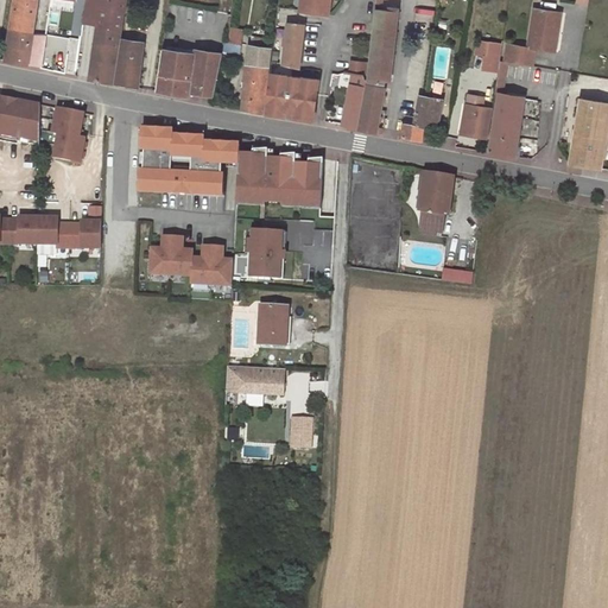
[(14,0),(10,30),(32,33),(37,0),(14,0)]
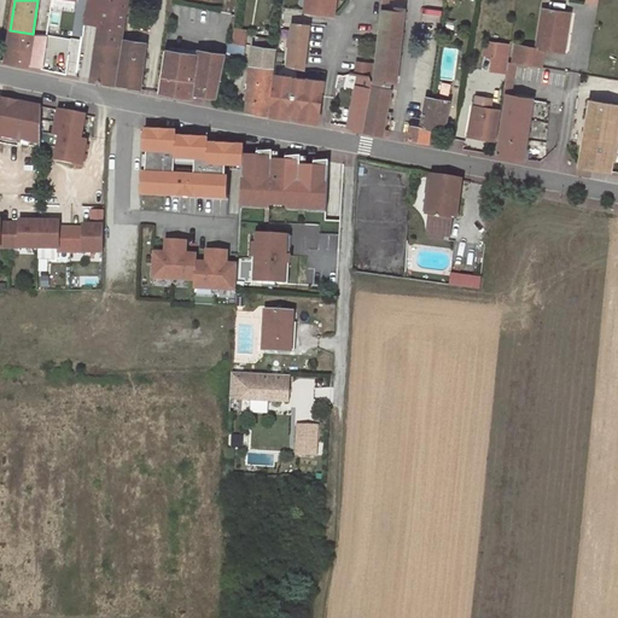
[(128,0),(89,0),(88,6),(86,23),(99,25),(122,29),(124,12),(127,12),(128,0)]
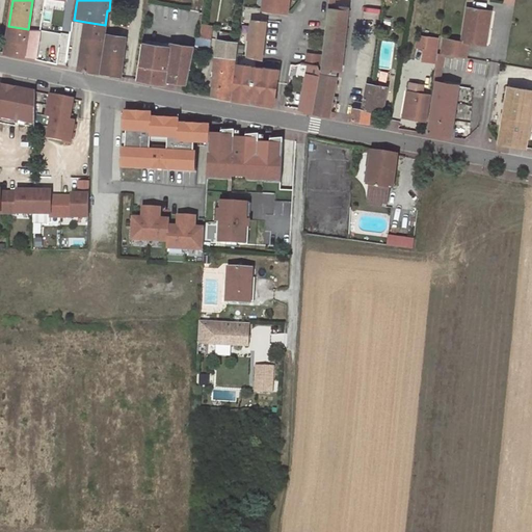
[(117,0),(110,0),(109,10),(108,17),(115,18),(117,0)]
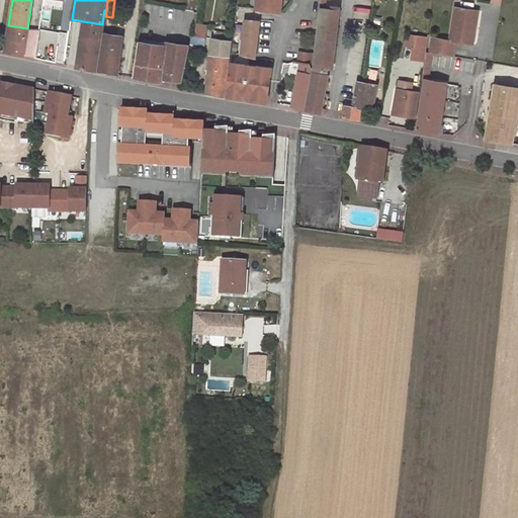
[(256,0),(256,8),(277,11),(278,0),(256,0)]
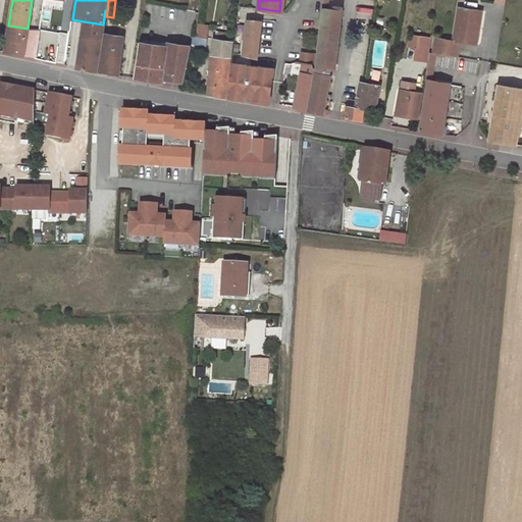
[(481,11),(459,7),(453,41),(435,38),(432,53),(434,53),(456,57),(459,42),(472,44),(474,29),(477,30),(481,11)]
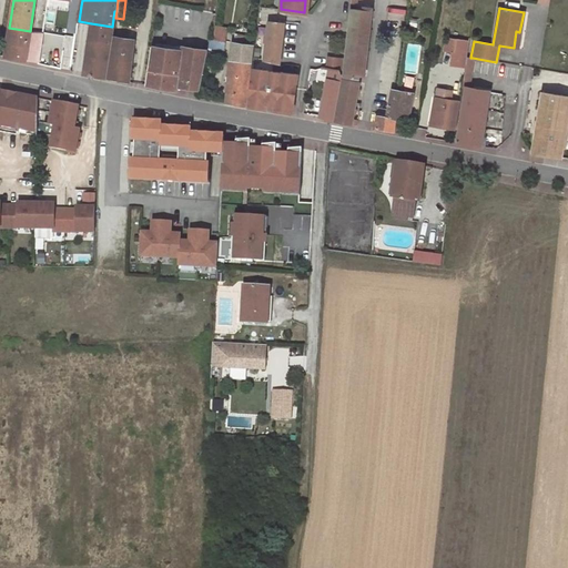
[(64,30),(71,32),(79,13),(71,10),(64,30)]
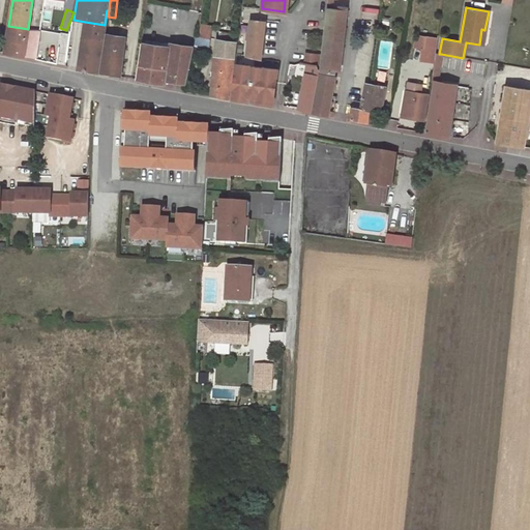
[(344,11),(327,9),(322,56),(320,66),(337,68),(339,61),(343,61),(346,38),(341,38),(343,30),(347,30),(348,20),(343,19),(344,11)]
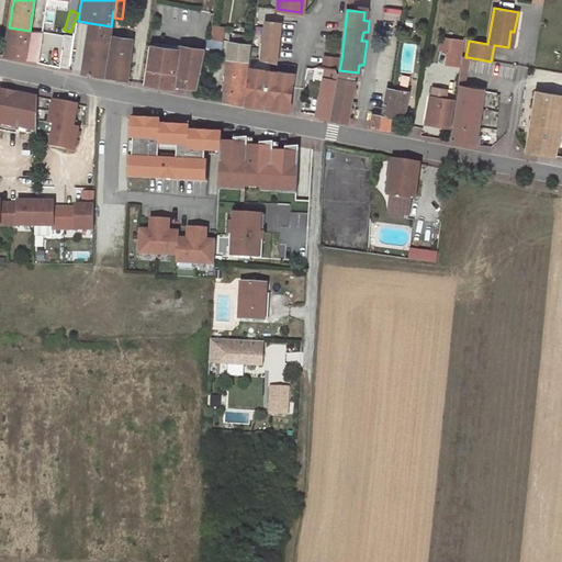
[(282,22),(267,21),(261,58),(277,62),(282,22)]
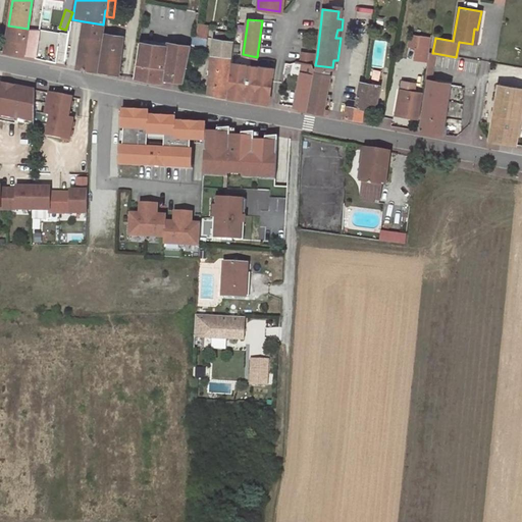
[(76,67),(95,70),(103,24),(84,21),(76,67)]
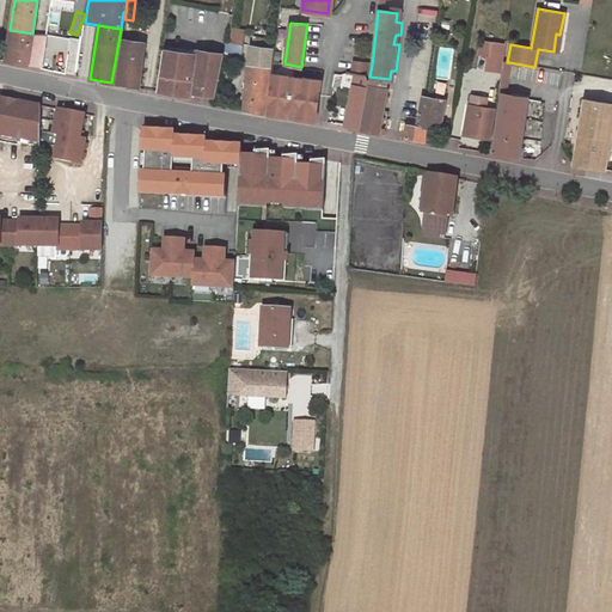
[(5,60),(28,65),(43,67),(47,37),(32,34),(10,30),(5,60)]
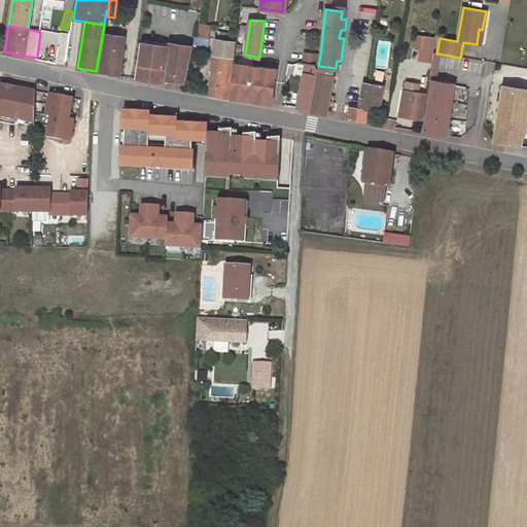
[(235,42),(236,35),(219,32),(218,39),(235,42)]
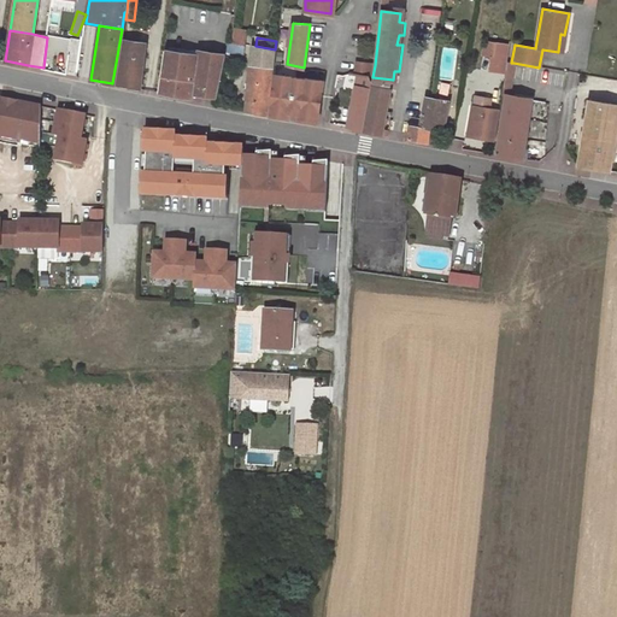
[(115,84),(141,88),(147,43),(123,39),(115,84)]
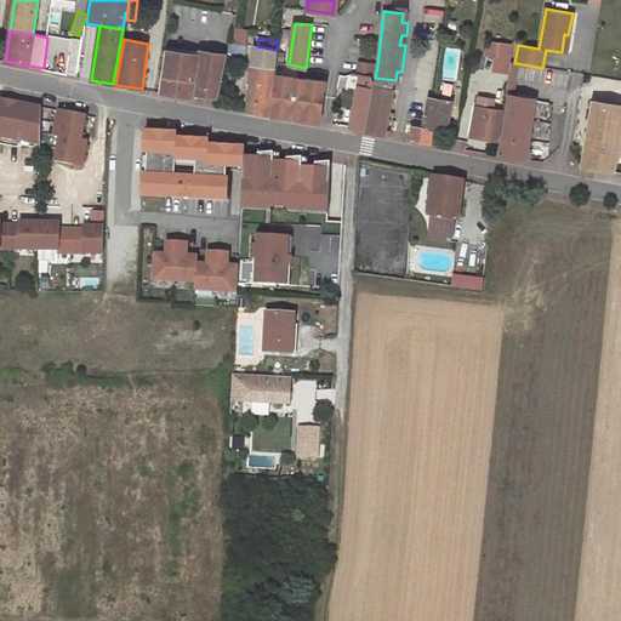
[(507,44),(489,41),(485,69),(503,73),(507,44)]
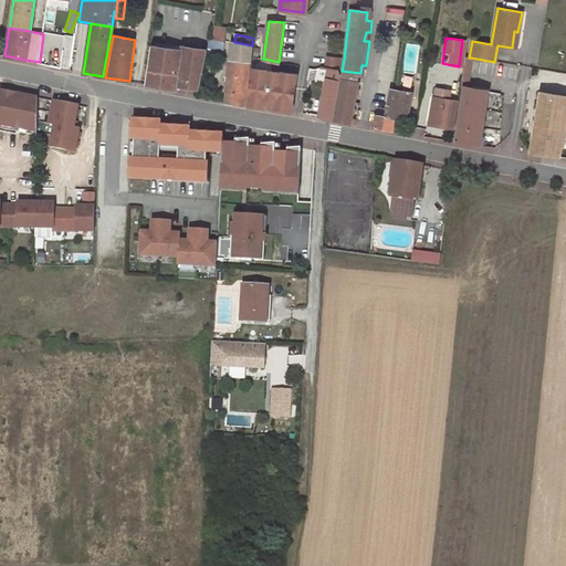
[(226,101),(244,104),(252,45),(234,42),(231,42),(228,74),(228,79),(226,101)]
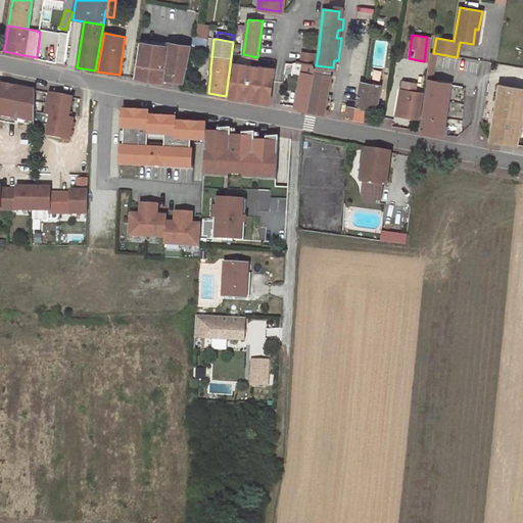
[(134,78),(162,83),(162,78),(184,81),(190,50),(176,48),(177,43),(168,42),(167,46),(139,42),(134,78)]
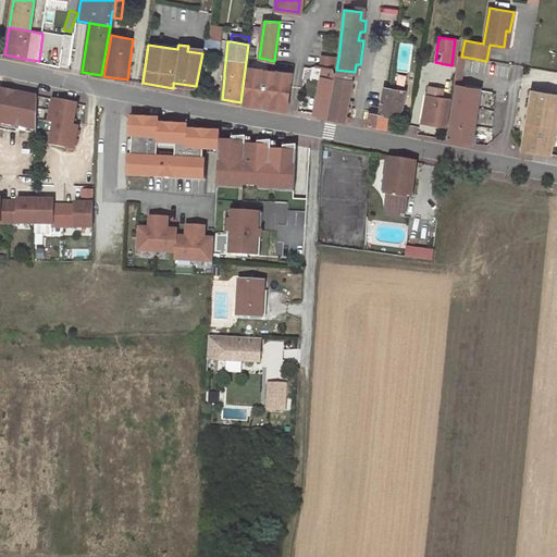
[(461,57),(457,56),(453,85),(456,86),(449,133),(448,136),(448,139),(475,144),(477,134),(472,134),(479,90),(459,86),(463,57),(461,57)]
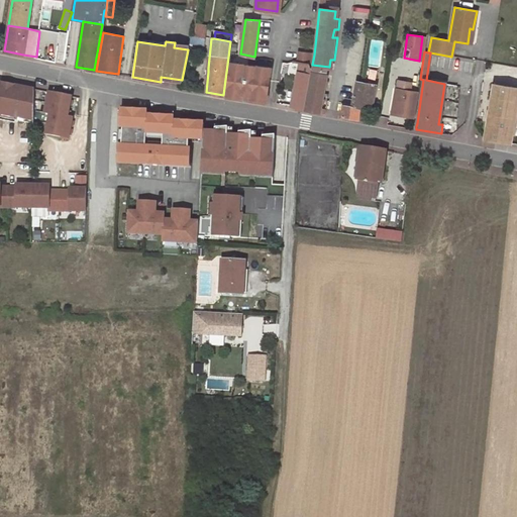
[(312,65),(314,55),(299,53),(297,63),(299,64),(309,66),(312,66),(312,65)]
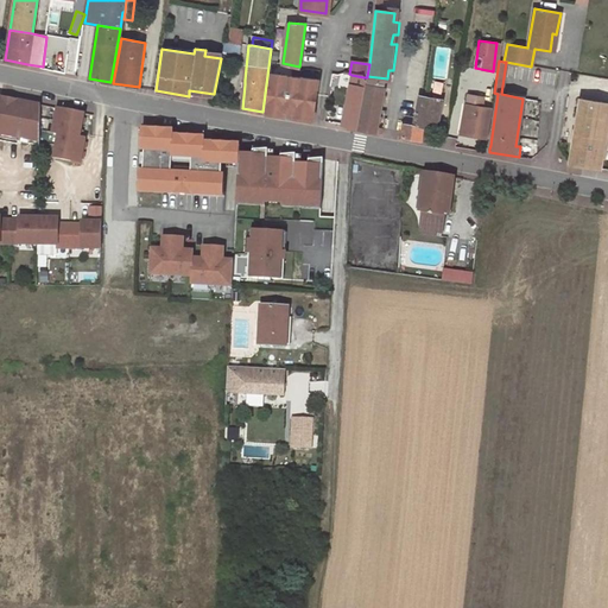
[(290,75),(270,73),(265,113),(284,115),(285,111),(285,108),(295,109),(295,112),(293,116),(312,119),(318,78),(299,76),(299,77),(289,75),(290,75)]
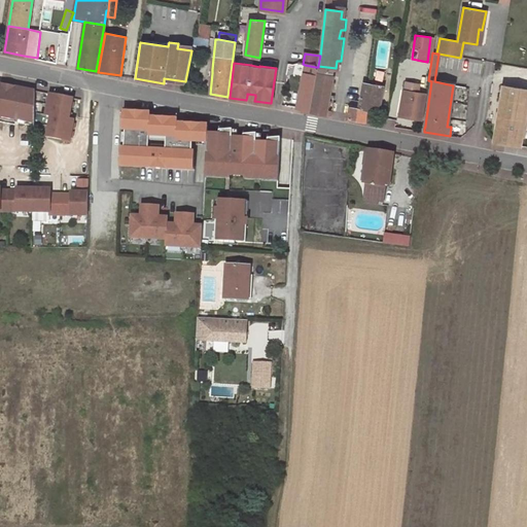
[(303,64),(297,63),(294,65),(288,64),(286,74),(303,77),(305,65),(303,64)]
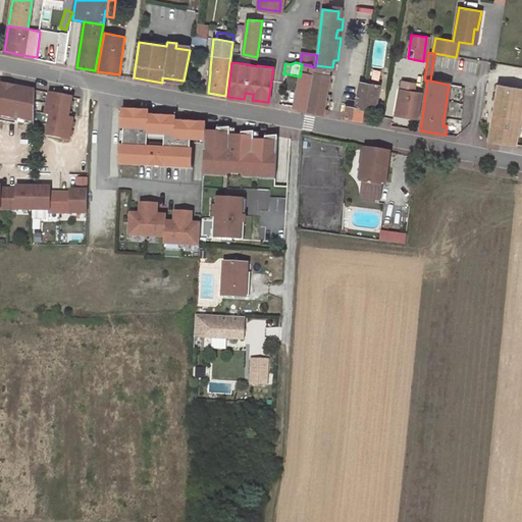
[(294,106),(306,110),(314,67),(312,66),(302,64),(300,76),(294,106)]
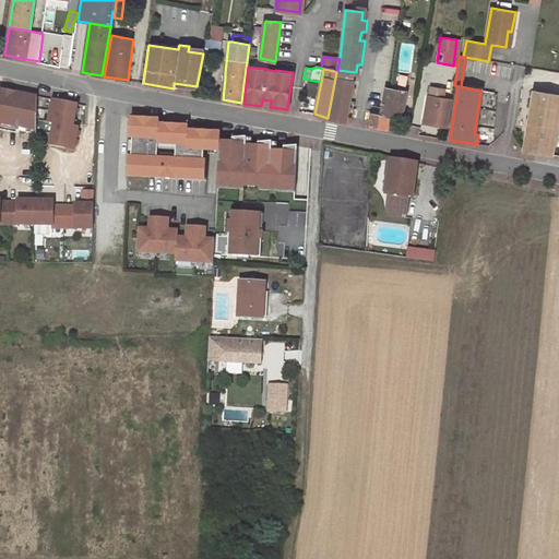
[(330,118),(346,122),(347,117),(354,83),(336,80),(330,118)]
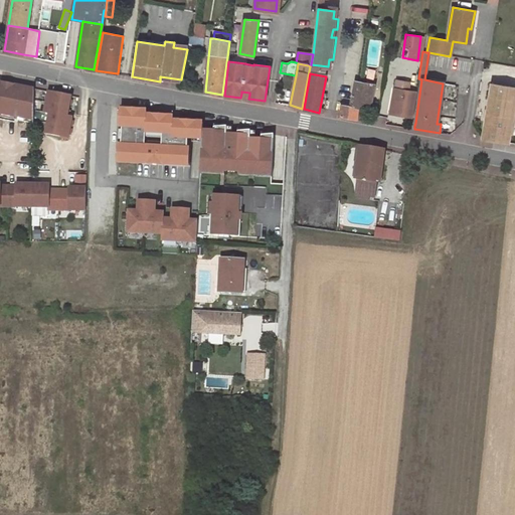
[(395,88),(409,91),(410,82),(397,79),(395,88)]
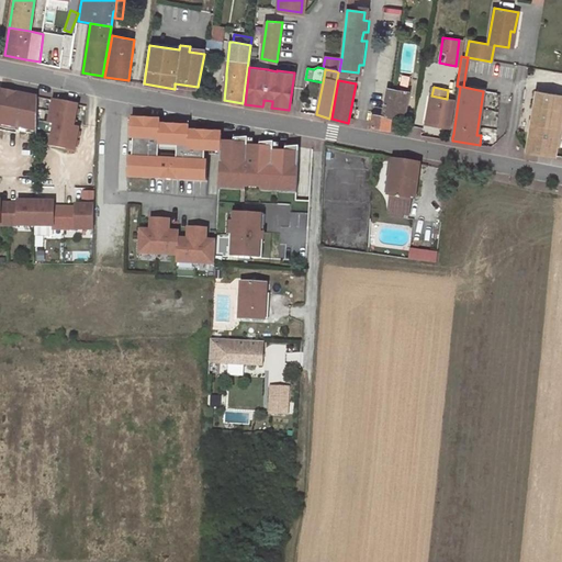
[(372,127),(391,131),(392,116),(405,119),(408,92),(393,89),(388,88),(382,114),(373,113),(372,127)]
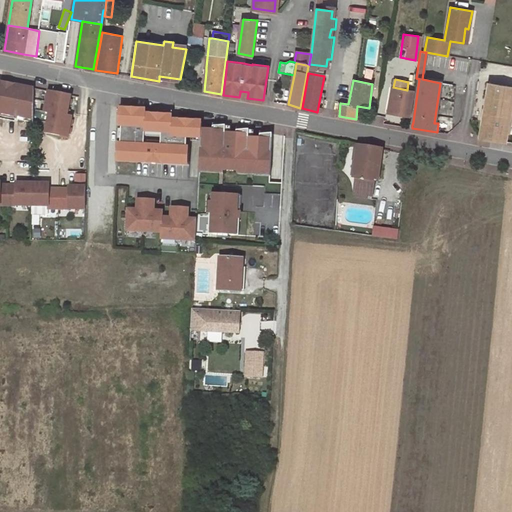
[(0,113),(15,116),(19,117),(34,120),(35,89),(0,82),(0,113)]
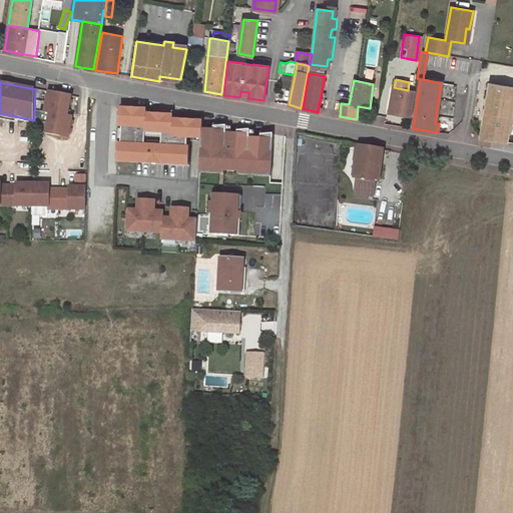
[(481,138),(507,142),(512,104),(512,86),(490,83),(487,105),(490,105),(489,109),(486,109),(485,116),(488,117),(487,121),(484,120),(481,138)]
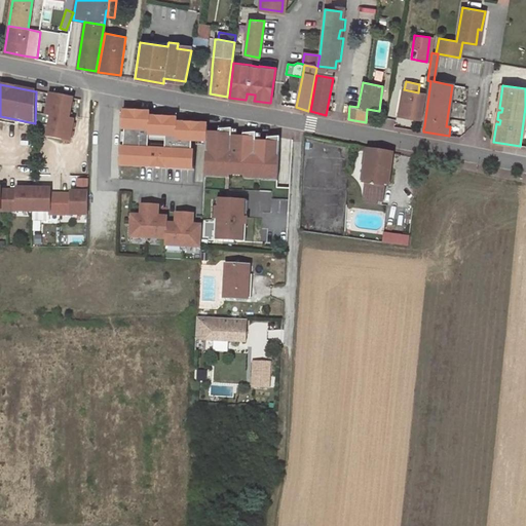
[(421,119),(425,94),(418,92),(404,89),(403,89),(399,115),(421,119)]
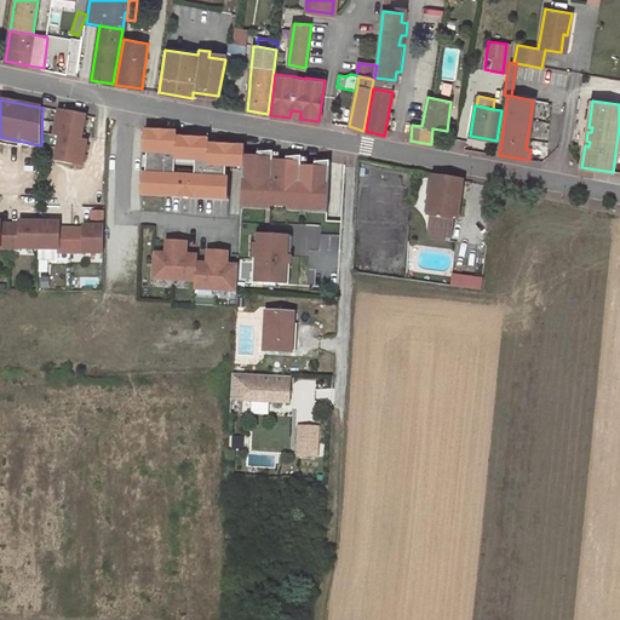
[(59,112),(55,137),(61,138),(56,162),(73,166),(73,167),(82,170),(87,143),(81,142),(86,116),(59,112)]
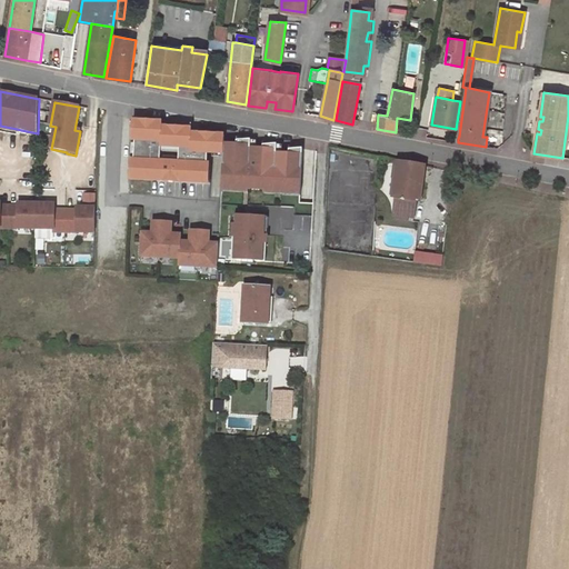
[(159,122),(135,121),(133,140),(136,140),(136,161),(132,160),(131,179),(163,181),(165,177),(170,178),(170,182),(175,182),(175,178),(180,178),(180,182),(181,182),(207,183),(209,153),(225,153),(225,147),(226,143),(226,136),(192,135),(192,129),(168,128),(167,147),(191,148),(191,151),(186,151),(185,166),(157,165),(158,146),(162,147),(163,128),(159,128),(159,122)]
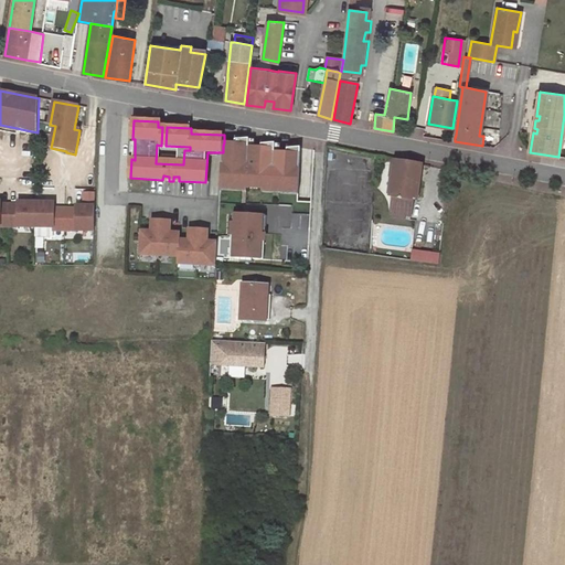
[(184,150),(190,150),(190,147),(166,146),(167,127),(162,127),(161,146),(157,145),(156,163),(183,164),(184,150)]
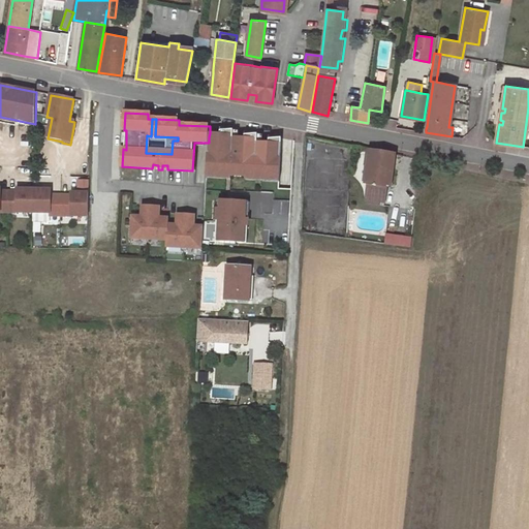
[(209,143),(207,173),(220,173),(220,176),(227,176),(231,176),(247,177),(255,178),(255,175),(262,175),(262,178),(273,178),(273,176),(280,176),(282,138),(270,136),(270,144),(258,143),(258,134),(246,132),(246,138),(234,137),(235,130),(222,128),(221,134),(221,137),(209,136),(209,143)]
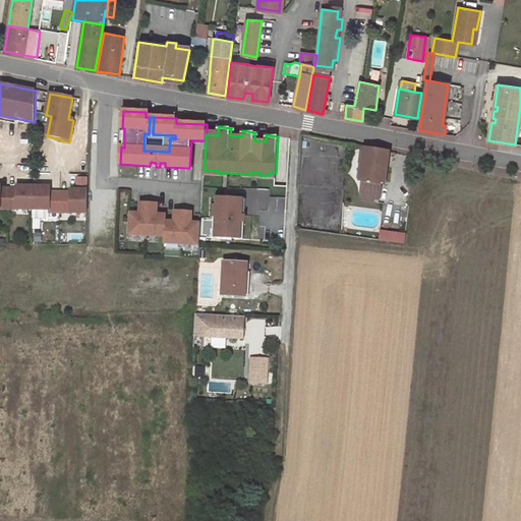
[(389,153),(364,149),(361,177),(360,181),(362,181),(381,184),(384,184),(389,153)]
